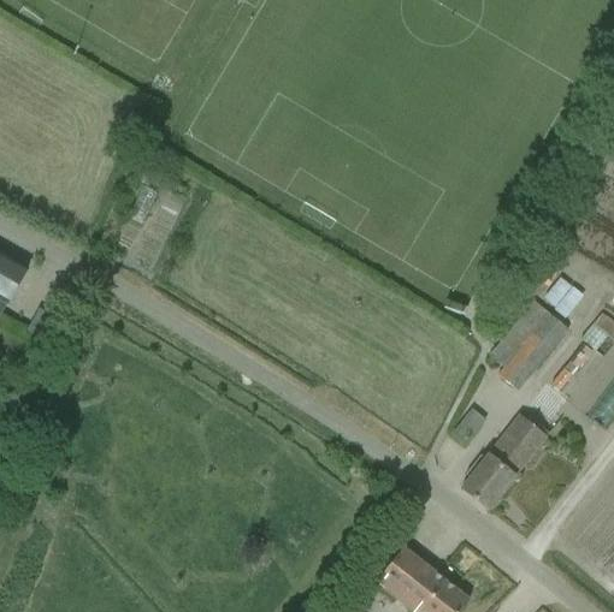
[(0,298),(9,303),(17,289),(29,268),(0,250),(0,298)]
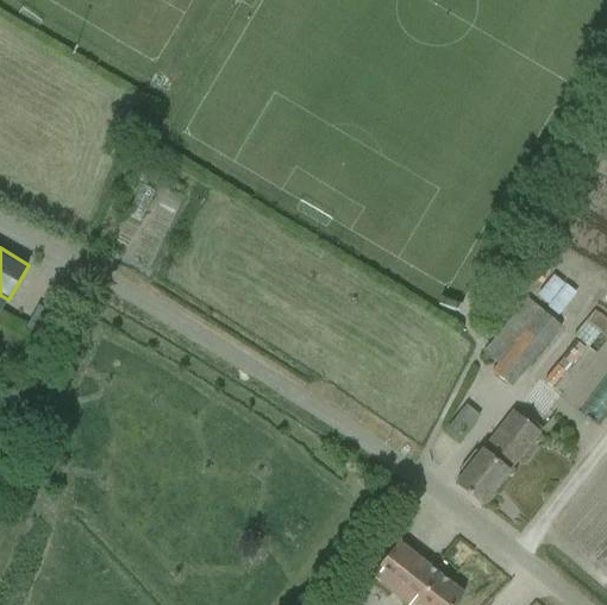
[(513,385),(529,367),(564,325),(529,296),(486,352),(499,361),(493,369),(513,385)]
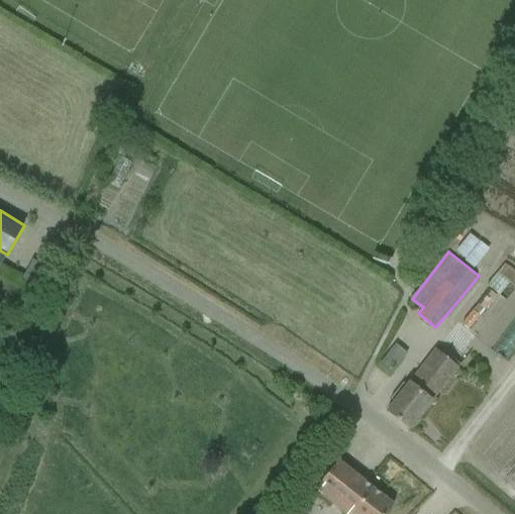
[(514,267),(506,261),(488,284),(506,299),(514,288),(514,267)]
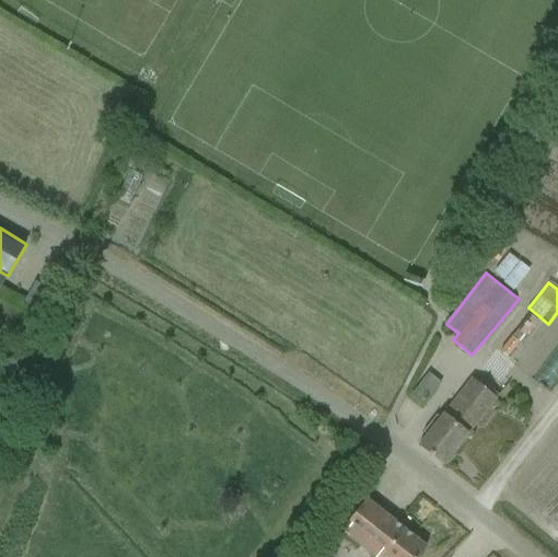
[(526,336),(539,318),(530,311),(501,348),(510,355),(524,335),(526,336)]
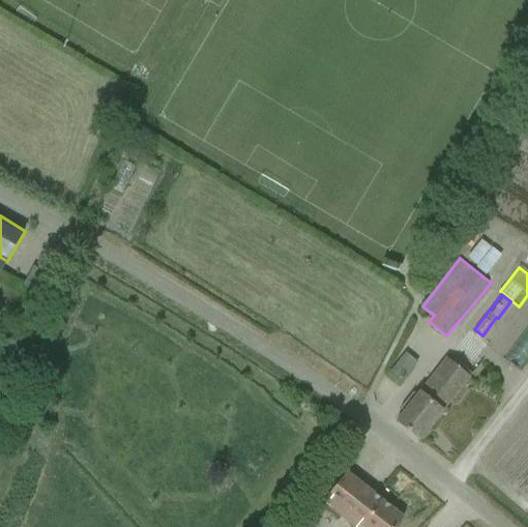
[(407,351),(389,373),(402,381),(418,360),(407,351)]
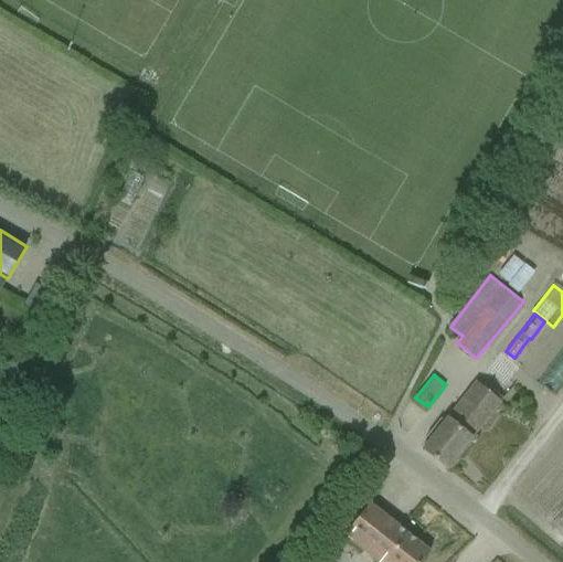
[(448,468),(463,451),(503,401),(478,380),(446,421),(442,417),(428,435),(432,437),(424,447),(448,468)]
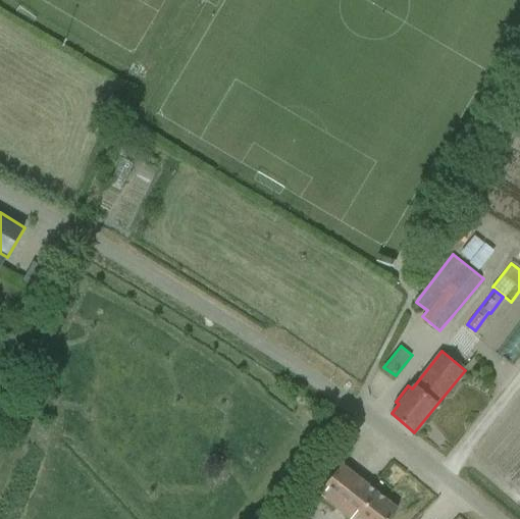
[(356,518),(390,518),(399,508),(343,463),(319,492),(353,518),(356,518)]
